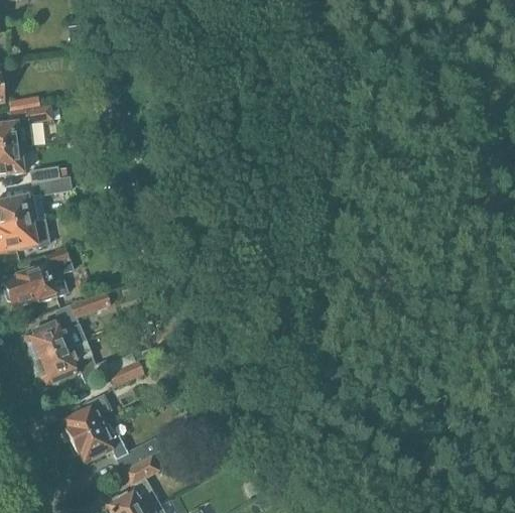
[(16,101),(7,102),(8,110),(17,109),(37,106),(35,98),(16,101)]
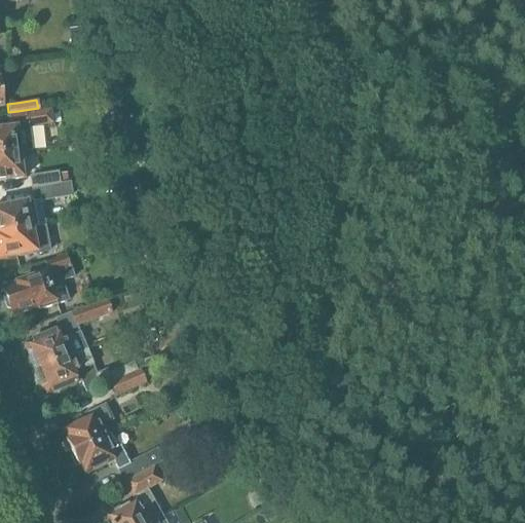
[(50,110),(7,116),(8,125),(12,125),(16,124),(17,127),(27,125),(27,126),(52,122),(50,110)]
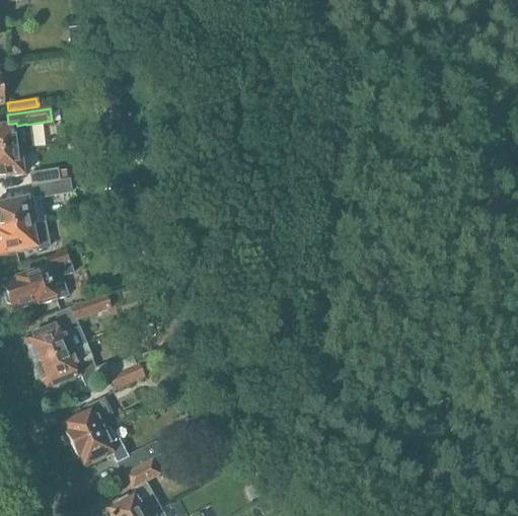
[(8,124),(0,125),(0,151),(15,149),(19,149),(29,147),(26,125),(26,124),(17,126),(16,123),(12,124),(8,124)]
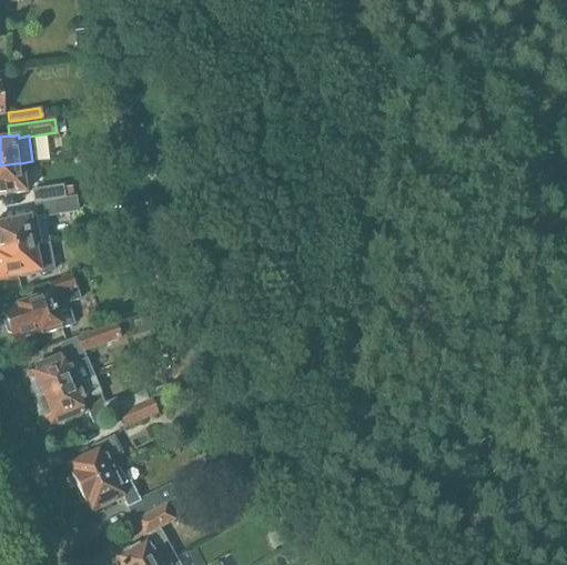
[(152,147),(141,147),(141,158),(152,157),(152,147)]
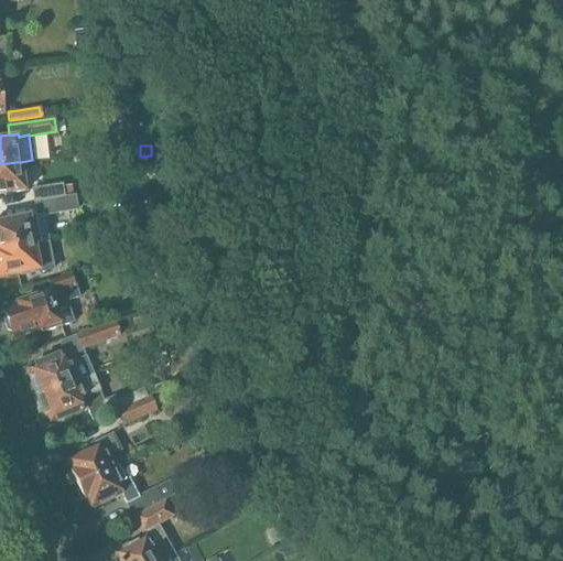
[(17,162),(0,164),(0,191),(25,189),(21,162),(17,162)]
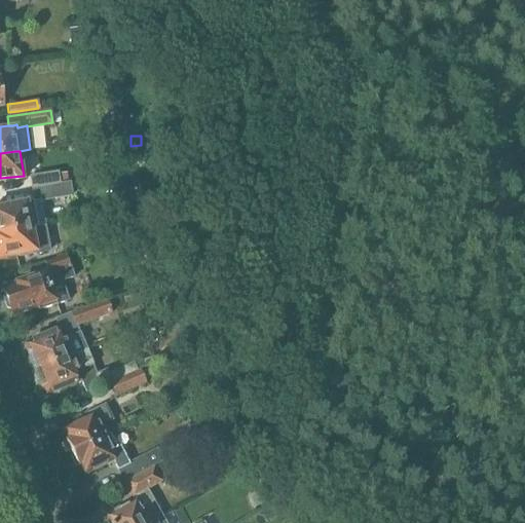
[(36,174),(31,175),(32,188),(59,183),(68,182),(67,171),(57,172),(36,175),(36,174)]
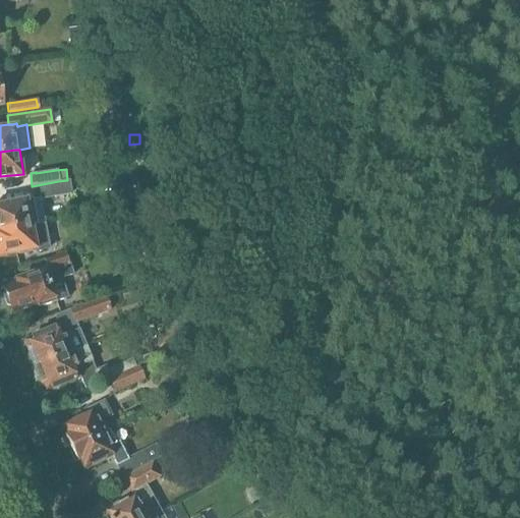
[(58,181),(32,186),(34,197),(40,196),(60,193),(66,192),(69,189),(67,180),(58,181)]
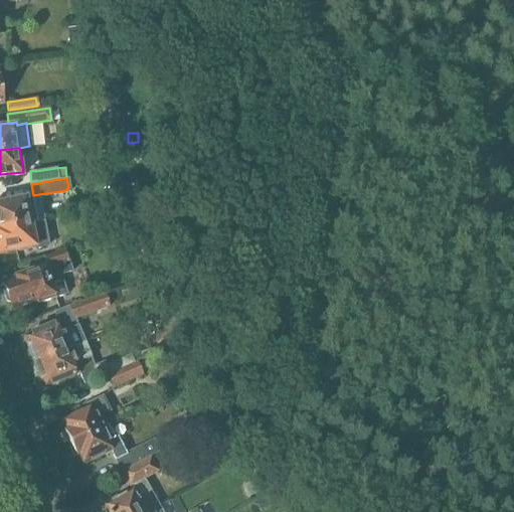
[(0,224),(27,220),(30,219),(43,217),(39,194),(33,195),(26,196),(0,200),(0,224)]
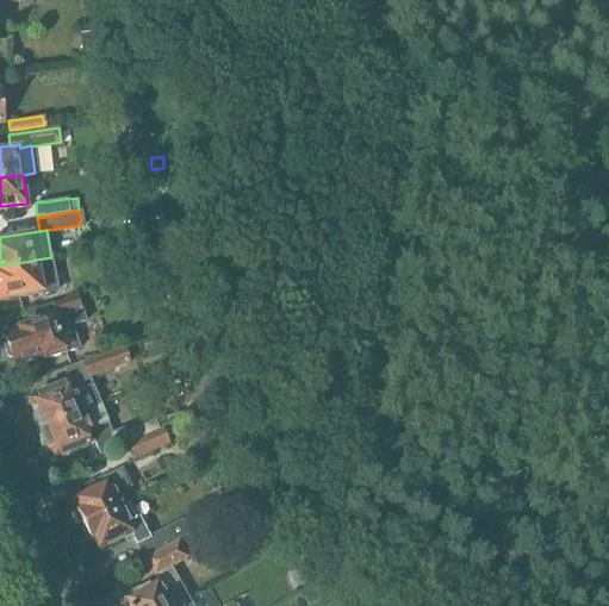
[(32,261),(0,266),(0,298),(38,292),(57,288),(51,257),(36,260),(32,261)]
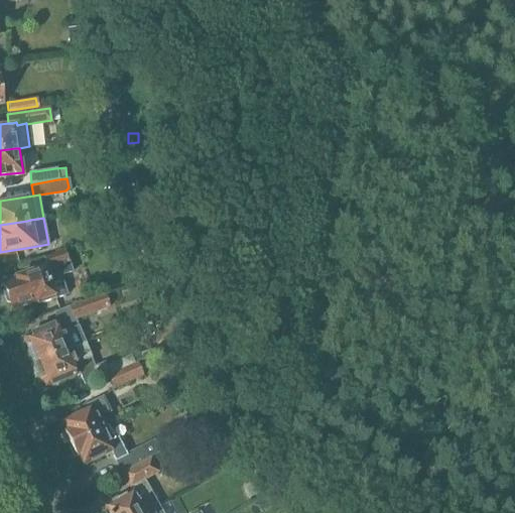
[(5,286),(2,287),(7,301),(11,300),(12,305),(35,297),(37,302),(56,296),(68,292),(60,273),(73,269),(66,248),(44,255),(47,265),(3,281),(5,286)]
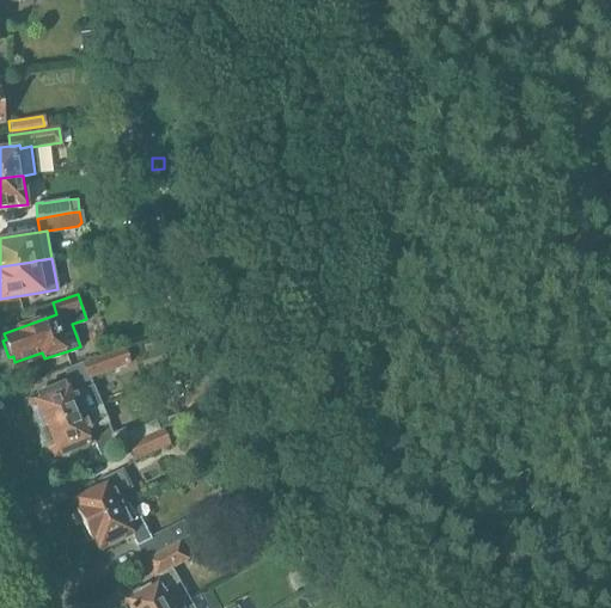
[(123,347),(83,361),(87,376),(90,375),(129,362),(123,347)]
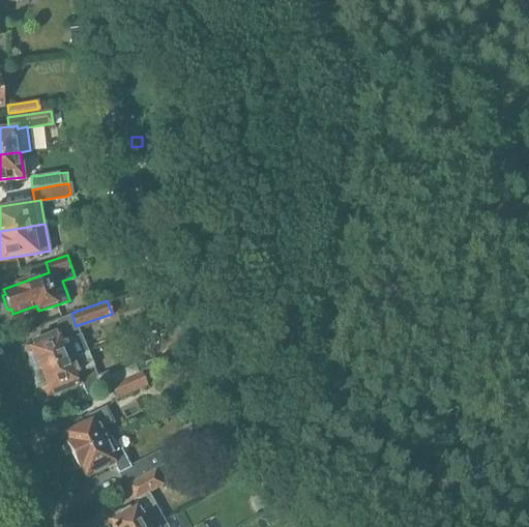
[(62,328),(24,344),(29,354),(29,355),(29,356),(29,357),(29,358),(28,361),(31,368),(32,368),(33,369),(34,370),(35,371),(75,355),(87,350),(78,325),(76,326),(71,313),(58,317),(62,328)]
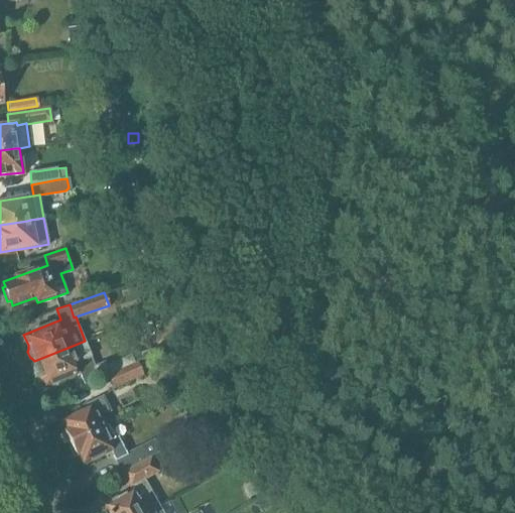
[(34,365),(33,366),(36,373),(37,374),(39,374),(39,375),(40,376),(44,387),(81,372),(86,383),(110,372),(106,360),(96,364),(86,341),(85,341),(73,346),(34,361),(34,362),(34,364),(34,365)]
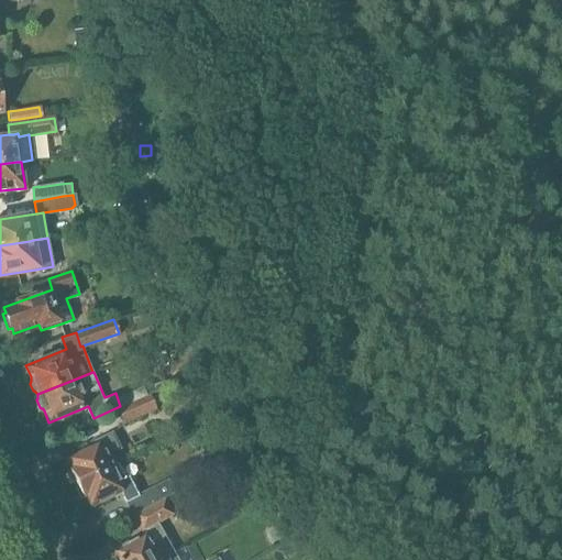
[(152,393),(121,406),(128,421),(158,408),(152,393)]
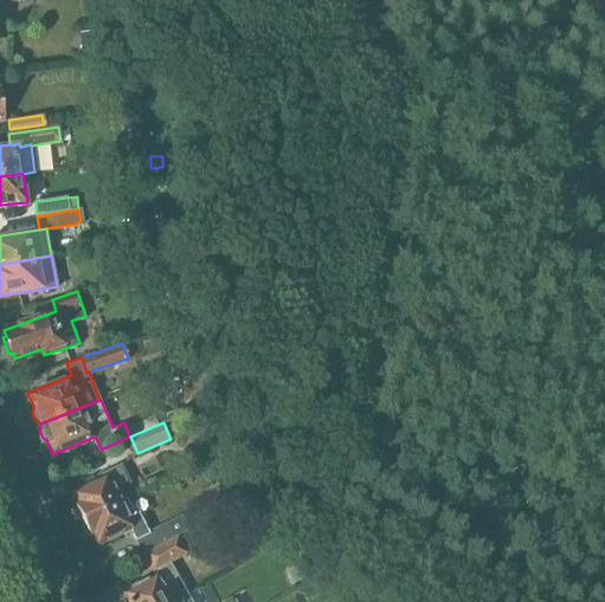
[(83,489),(73,493),(77,502),(75,503),(76,505),(73,506),(79,517),(82,516),(83,518),(126,498),(120,486),(127,483),(120,467),(103,476),(104,476),(82,487),(83,489)]
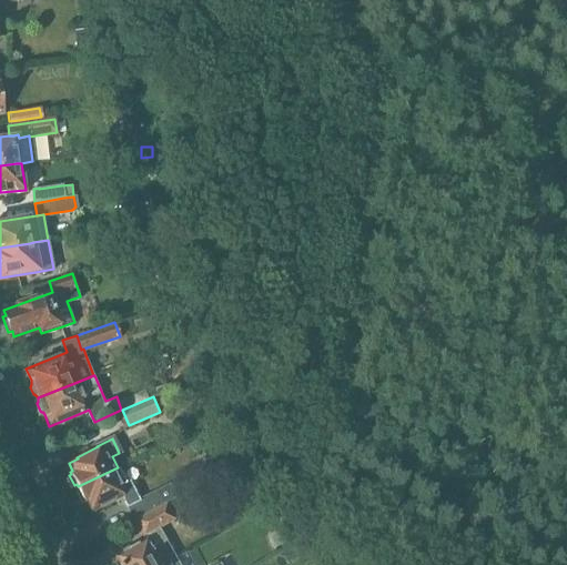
[(79,488),(77,490),(82,501),(84,500),(85,502),(88,501),(91,508),(100,504),(101,505),(123,494),(137,517),(165,502),(178,495),(170,481),(158,487),(139,497),(129,478),(124,481),(118,467),(78,486),(79,488)]
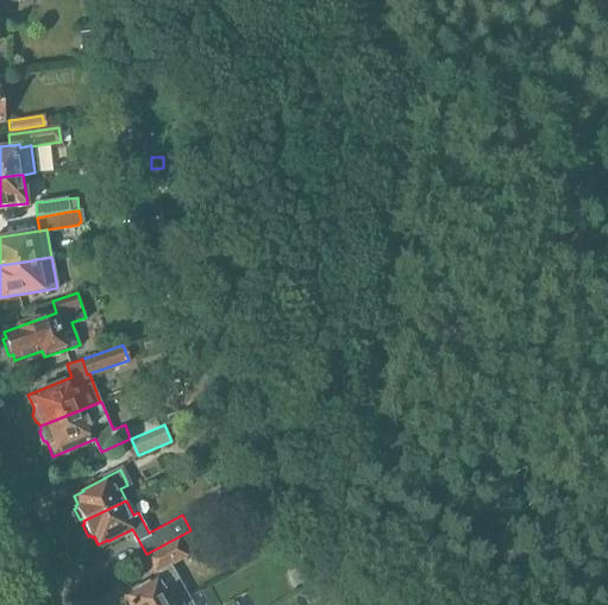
[(158,575),(123,594),(127,604),(169,604),(187,596),(189,594),(188,593),(185,594),(168,563),(186,553),(177,537),(146,554),(158,575)]
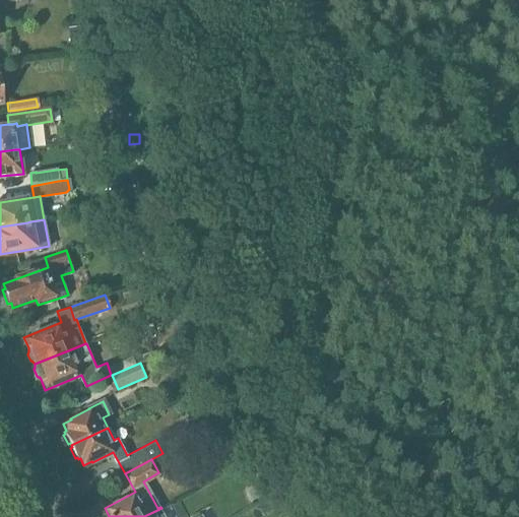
[(258,483),(256,495),(260,502),(277,491),(268,477),(258,483)]
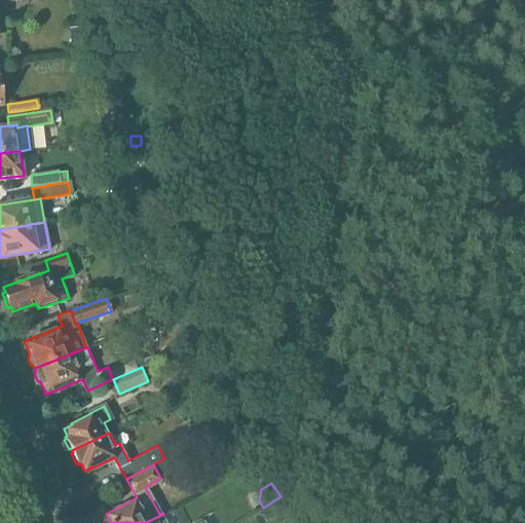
[(204,522),(203,522),(201,522),(179,522),(173,511),(162,516),(161,515),(146,522),(204,522)]
